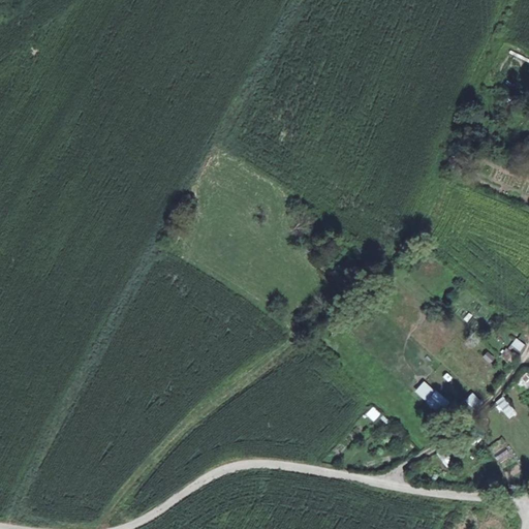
[(514,338),(508,349),(520,354),(525,343),(514,338)]
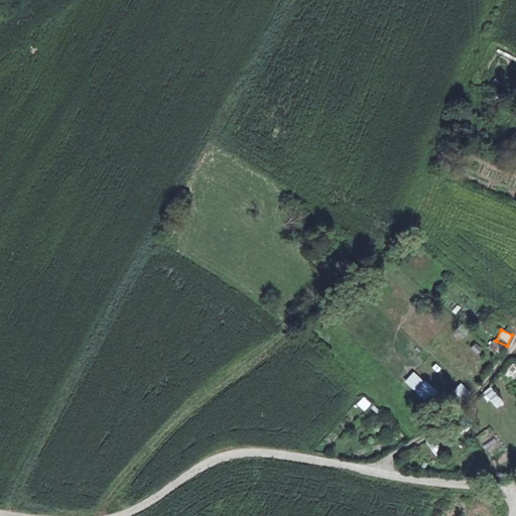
[(478,356),(484,350),(476,343),(471,348),(478,356)]
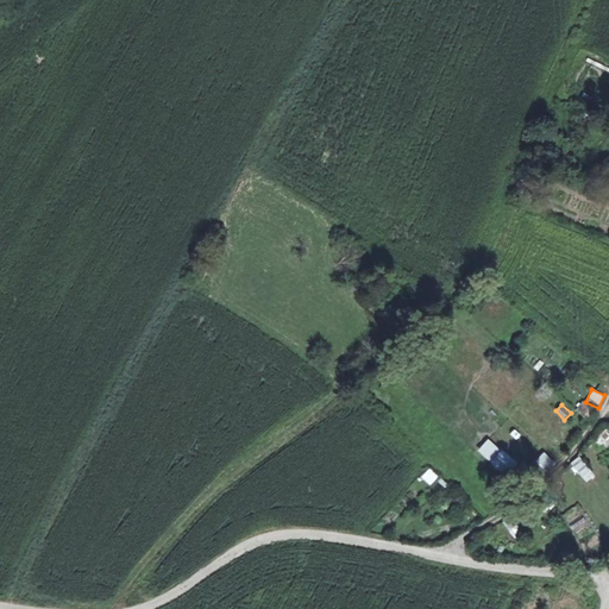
[(607,450),(608,445),(608,429),(604,427),(595,443),(607,450)]
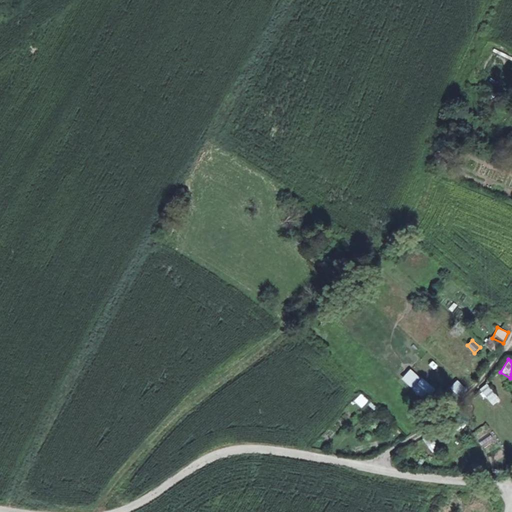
[(401,380),(426,401),(435,390),(410,369),(401,380)]
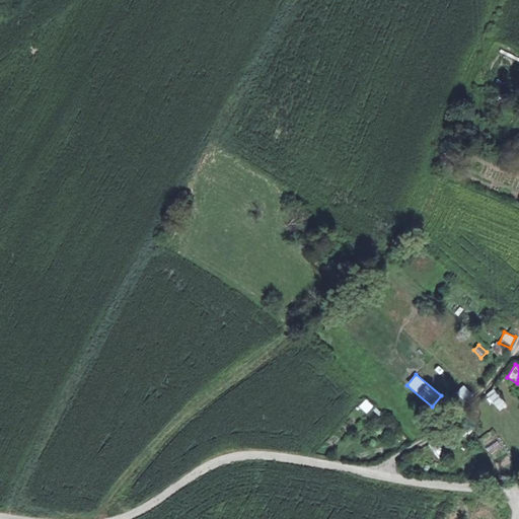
[(456,393),(465,402),(473,394),(464,385),(456,393)]
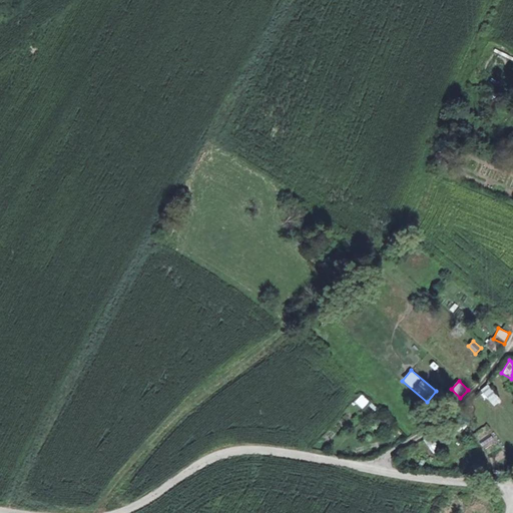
[(479,394),(496,407),(502,399),(485,387),(479,394)]
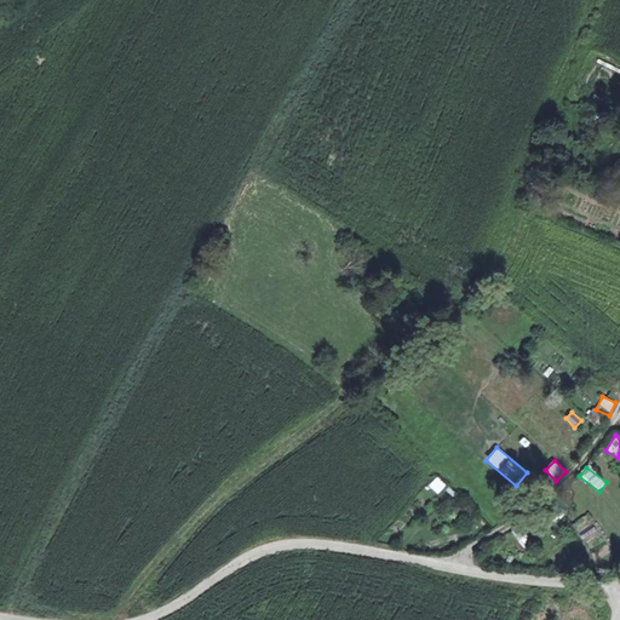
[(441,493),(448,484),(437,476),(430,484),(441,493)]
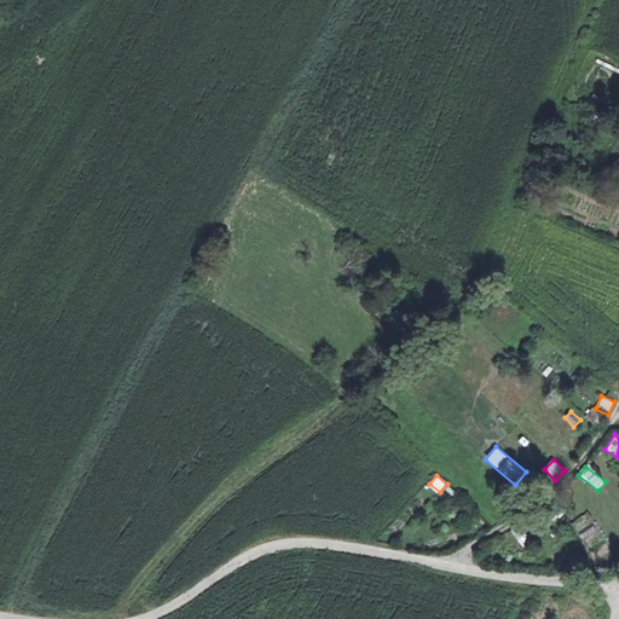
All buildings are outlined.
